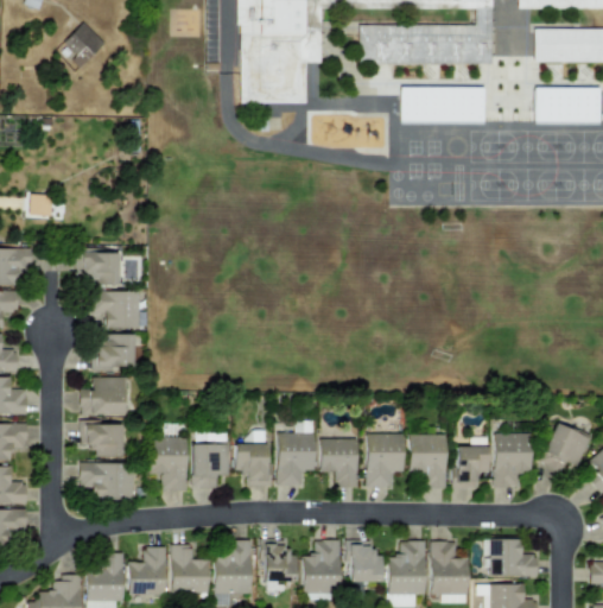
[(602,0),(239,0),(240,103),(306,102),(306,62),(322,62),(322,8),(475,7),(475,25),(360,25),(361,64),(493,64),(492,0),(518,0),(519,8),(602,7),(602,0)]
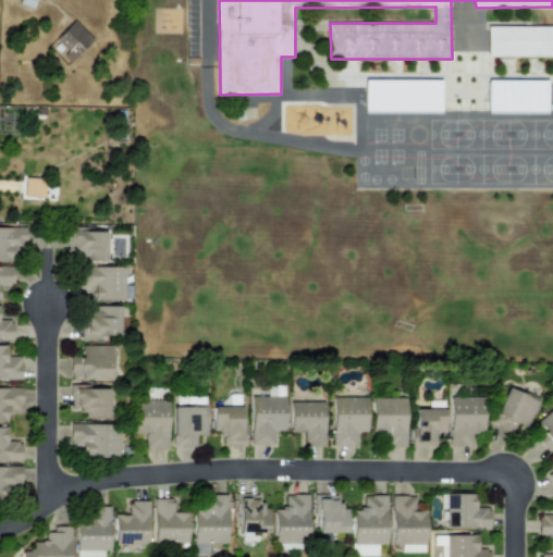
[(65,54),(74,62),(96,40),(77,21),(59,37),(71,50),(65,54)]
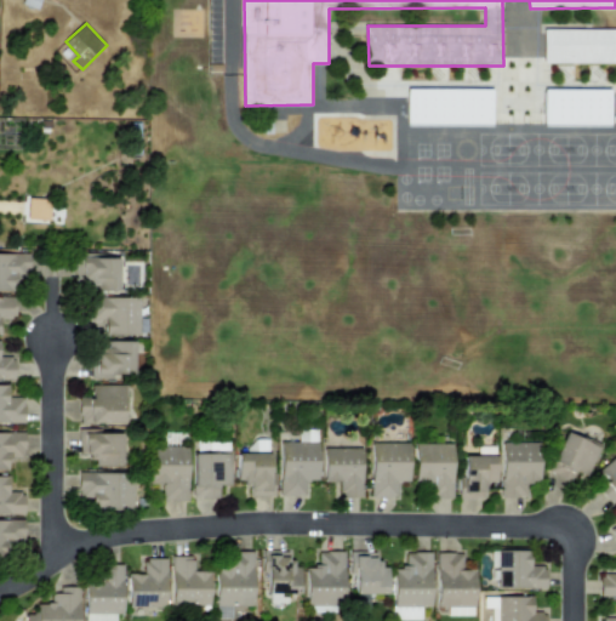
[(546,63),(615,63),(615,30),(547,29),(546,63)]
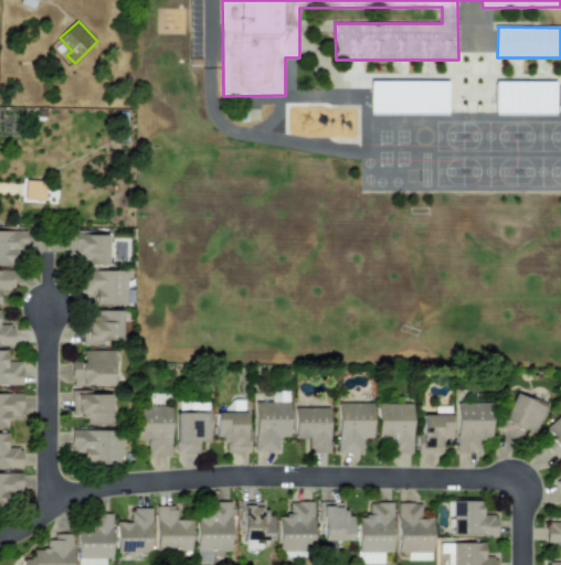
[(451,81),(372,82),(373,114),(451,113),(451,81)]
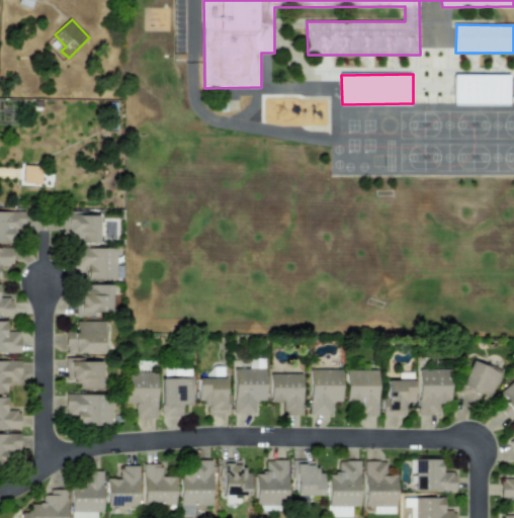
[(511,104),(512,75),(456,75),(456,104),(511,104)]
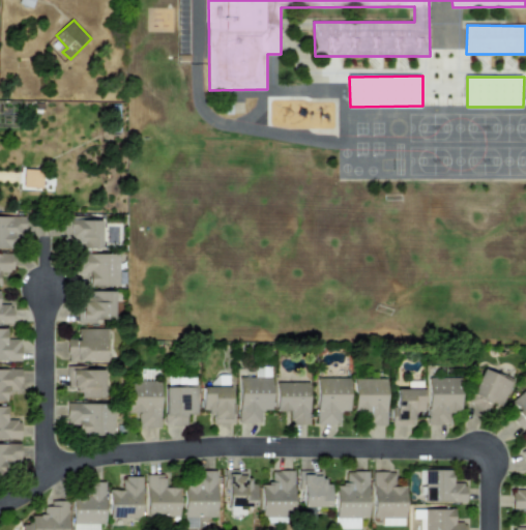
[(46,169),(26,168),(25,187),(45,188),(46,169)]
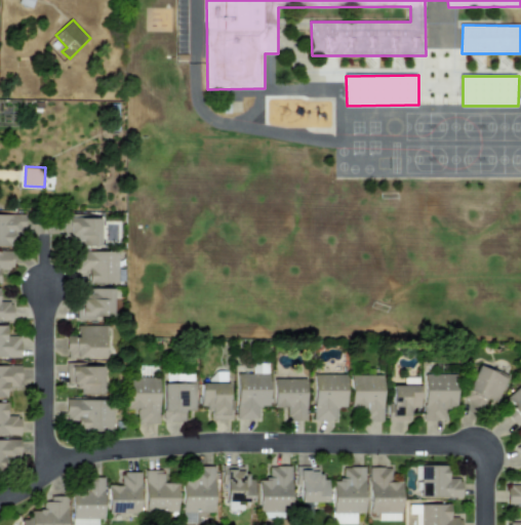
[(0,245),(16,246),(16,233),(28,233),(28,213),(0,213),(0,245)]
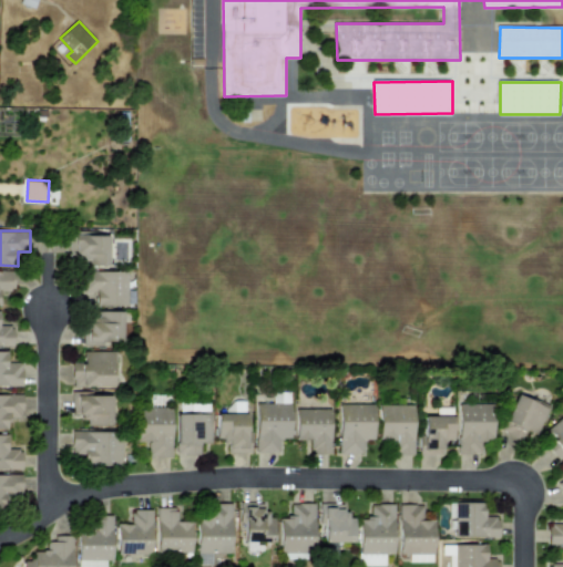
[(110,265),(111,236),(100,236),(100,230),(78,230),(77,264),(110,265)]
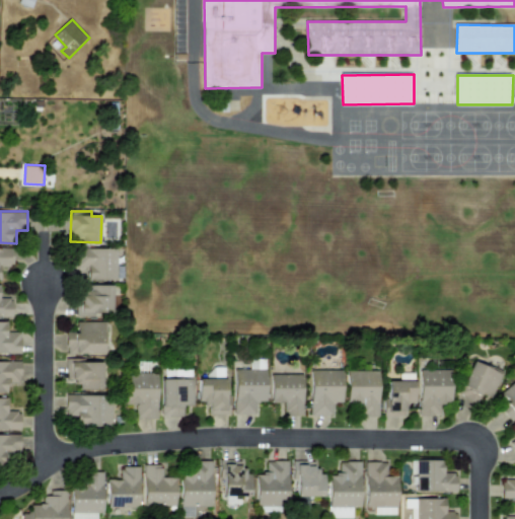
[(0,280),(3,280),(2,267),(15,267),(14,247),(0,247),(0,280)]
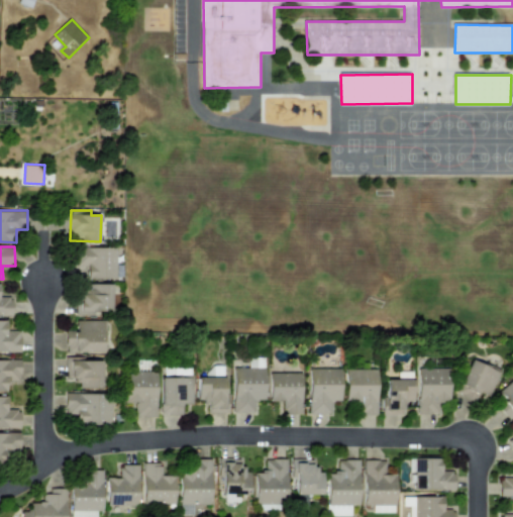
[(90,280),(118,279),(118,246),(78,247),(78,267),(90,266),(90,280)]
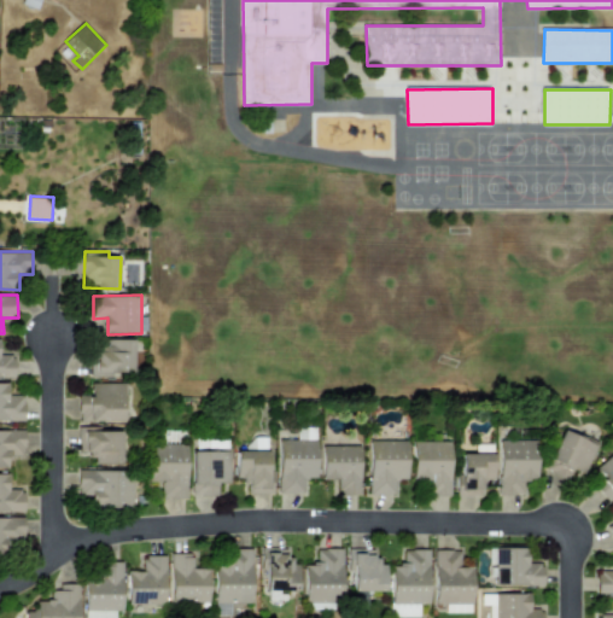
[(0,377),(18,378),(18,355),(3,355),(4,339),(0,339),(0,377)]
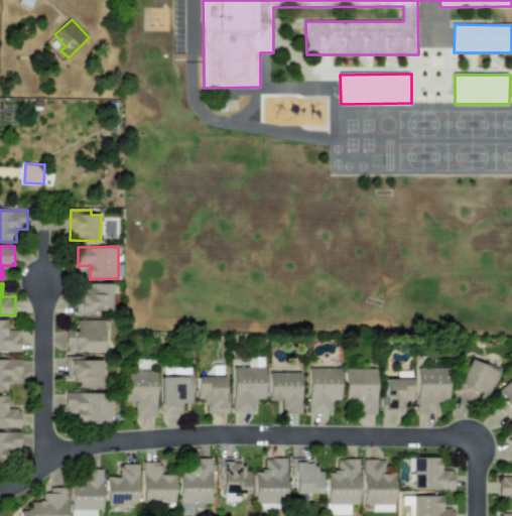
[(113,284),(82,285),(83,311),(114,311),(113,284)]
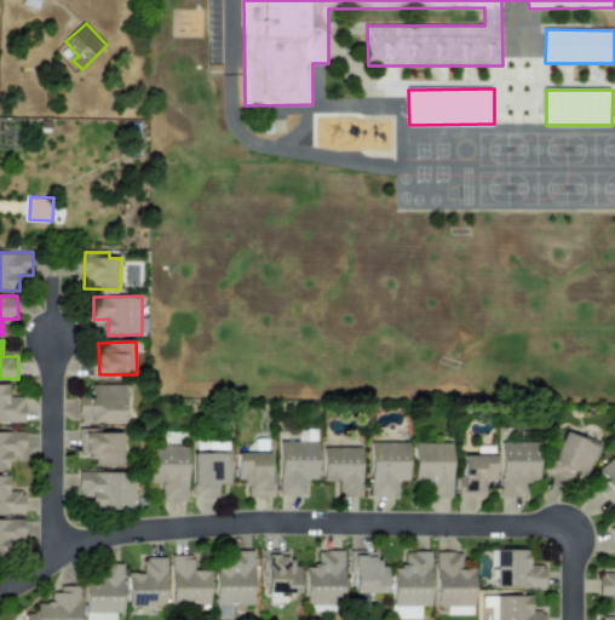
[(0,423),(28,423),(27,396),(11,396),(11,384),(0,384),(0,423)]
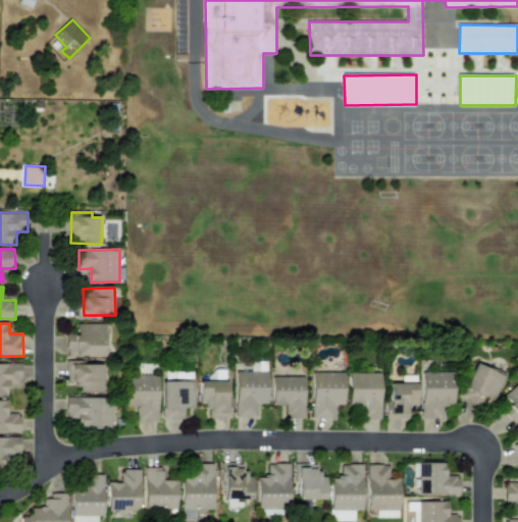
[(108,356),(107,323),(78,324),(78,356),(108,356)]
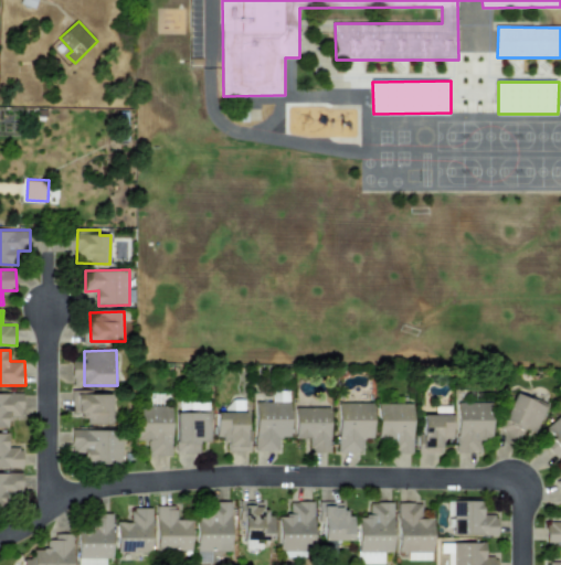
[(257,402),(258,451),(281,450),(281,437),(293,437),(292,391),(274,391),(275,402),(257,402)]
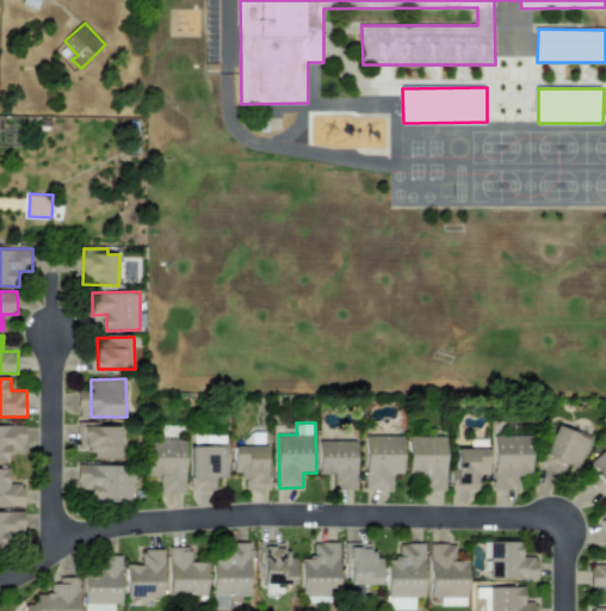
[(0,462),(13,463),(13,450),(26,451),(28,426),(0,425),(0,462)]
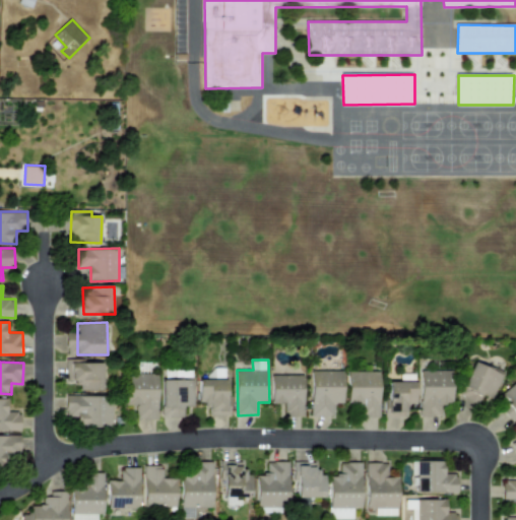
[(461,395),(479,403),(484,395),(494,399),(505,374),(475,362),(461,395)]
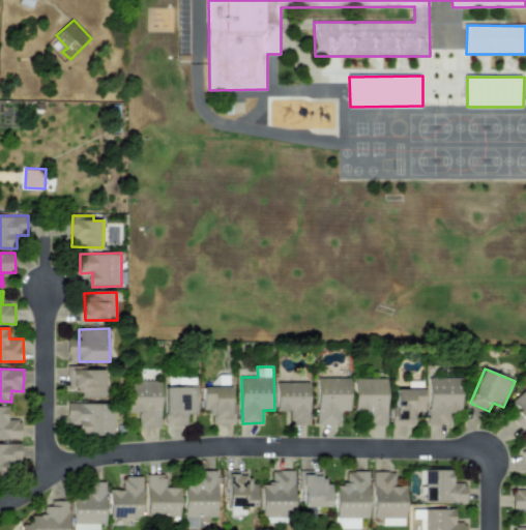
[(106,399),(107,371),(70,370),(70,390),(84,390),(84,398),(106,399)]
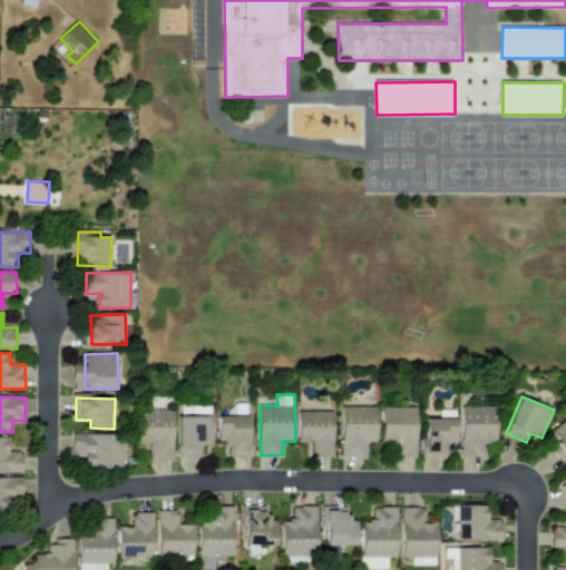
[(220,416),(221,441),(230,441),(230,455),(251,454),(250,403),(228,404),(228,416),(220,416)]
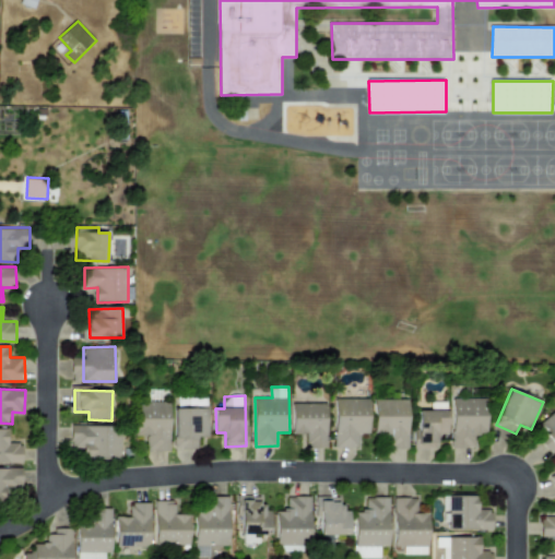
[(209,406),(209,397),(179,397),(179,407),(209,406)]
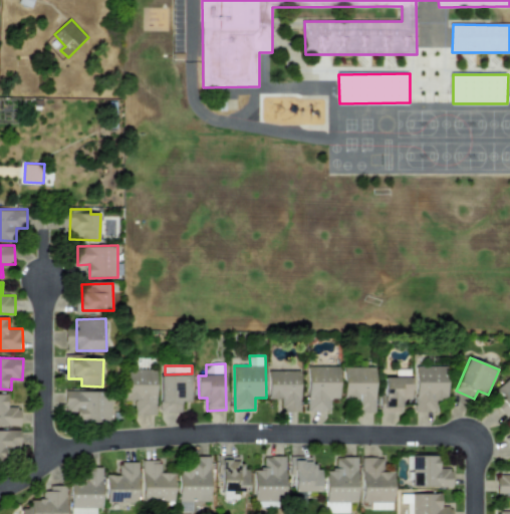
[(417,411),(439,412),(440,398),(449,398),(449,366),(418,365),(417,411)]
